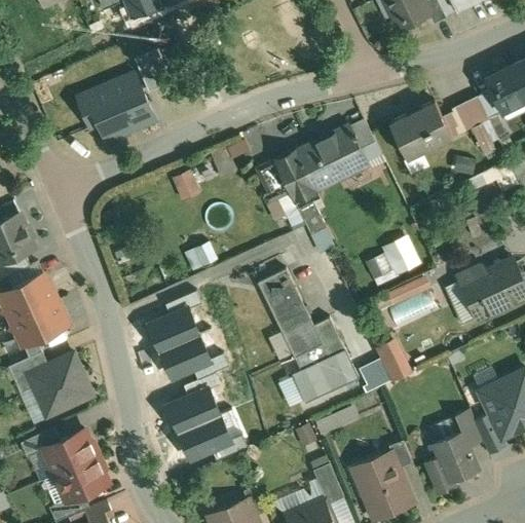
[(27,0),(33,13),(63,0),(27,0)]
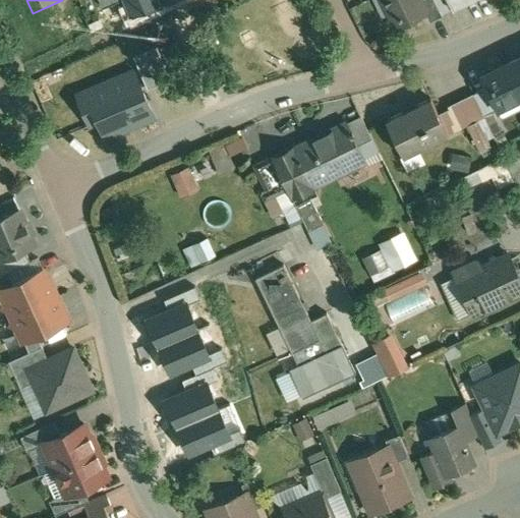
[(125,4),(123,0),(105,0),(110,8),(112,11),(125,4)]
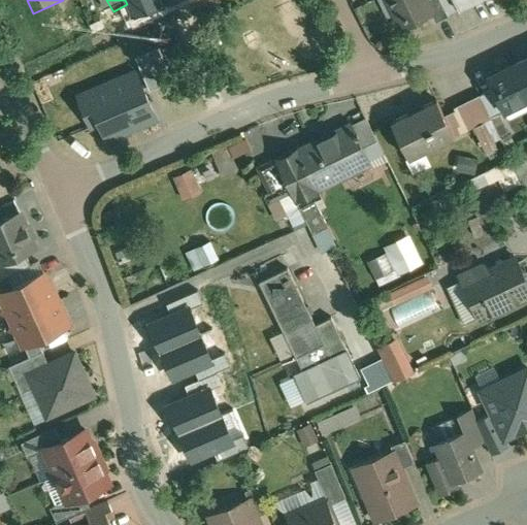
[(133,0),(127,4),(113,11),(111,8),(108,10),(112,18),(117,14),(129,37),(143,61),(182,39),(159,0),(133,0)]
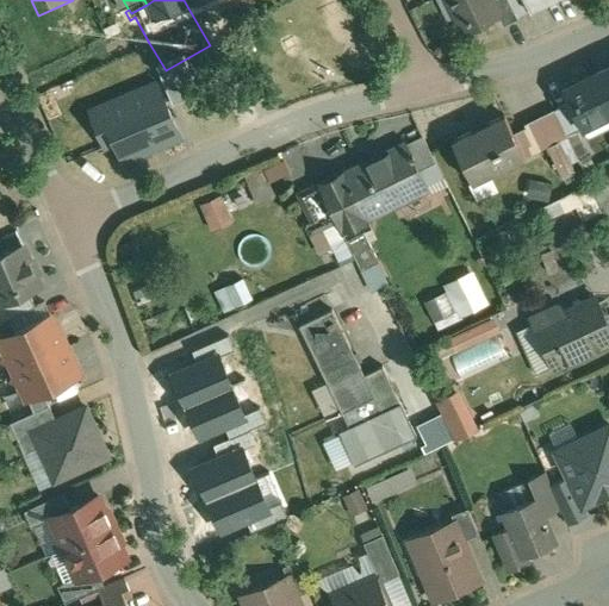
[(490,0),(452,0),(458,10),(454,12),(465,35),(498,18),(491,2),(490,0)]
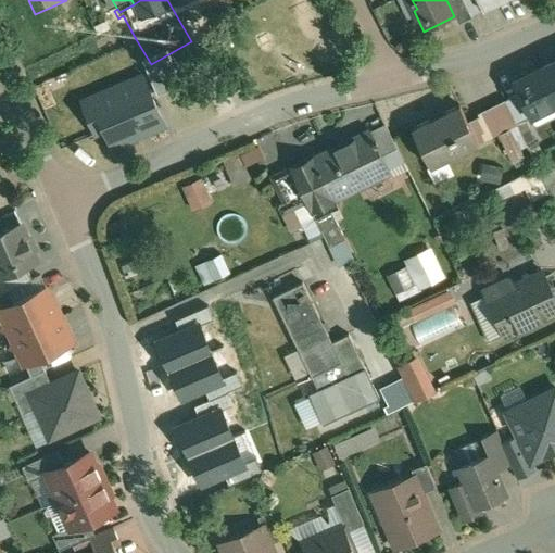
[(470,16),(462,0),(452,0),(448,2),(454,16),(458,26),(472,20),(470,16)]
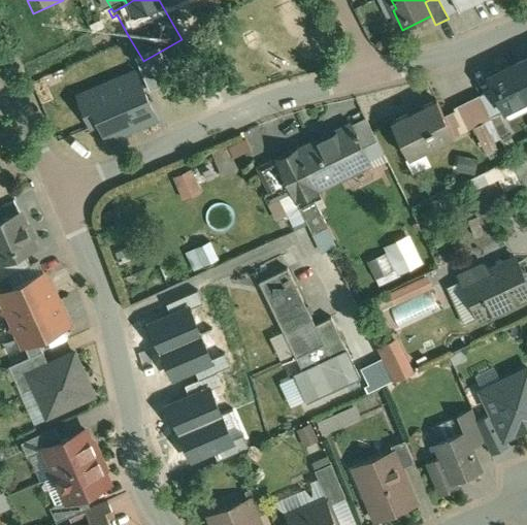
[(438,0),(447,15),(478,0),(438,0)]
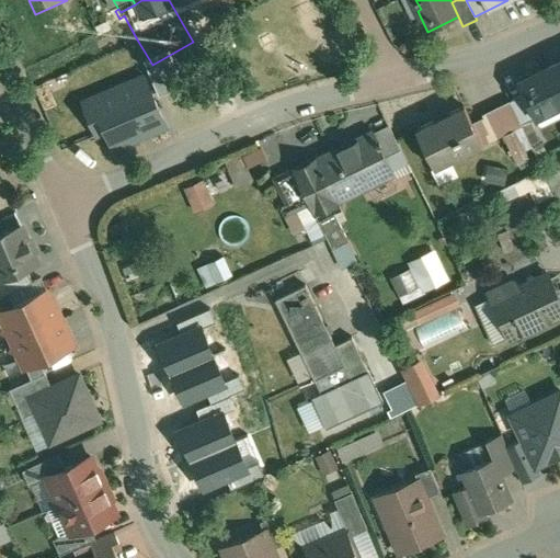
[(137,50),(120,60),(129,78),(152,65),(137,40),(133,43),(137,50)]
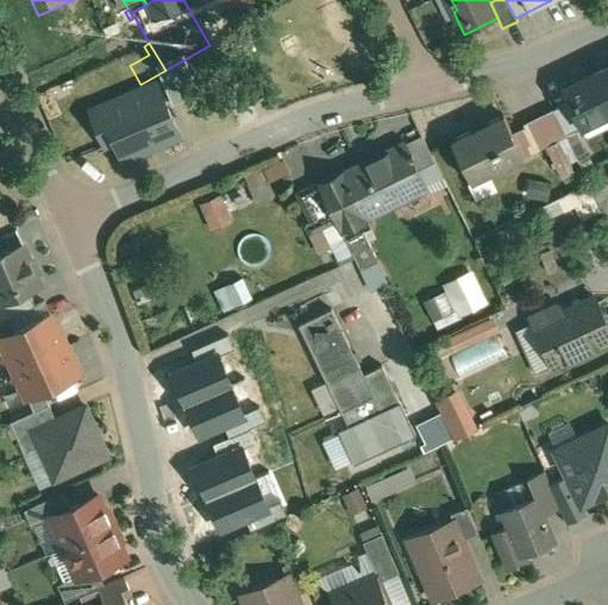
[(607,69),(591,77),(607,112),(607,69)]
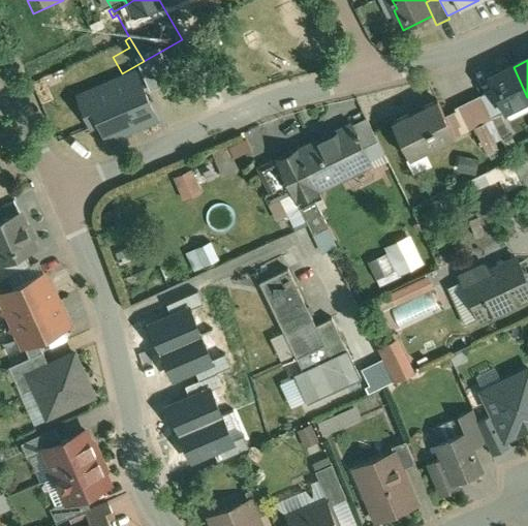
[(527,97),(514,67),(488,80),(493,90),(504,113),(527,101),(527,97)]
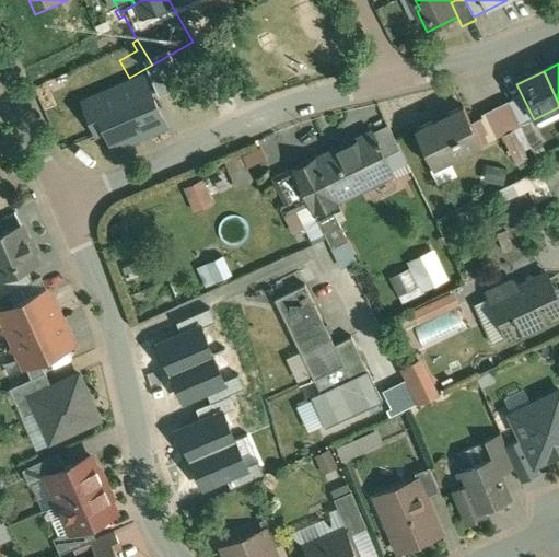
[(534,119),(522,95),(508,102),(520,126),(534,119)]
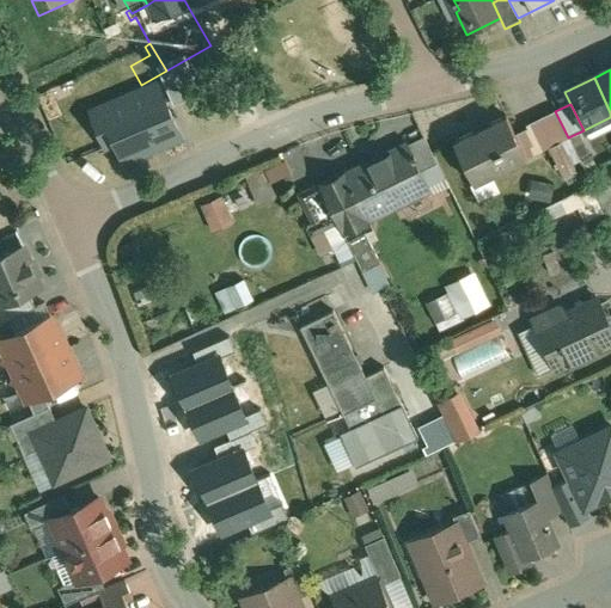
[(525,159),(505,118),(452,145),(472,185),(525,159)]
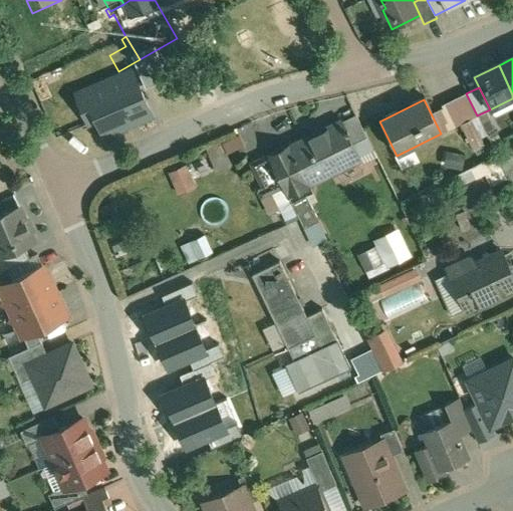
[(355,115),(340,123),(344,132),(346,131),(348,135),(346,136),(351,146),(366,139),(355,115)]
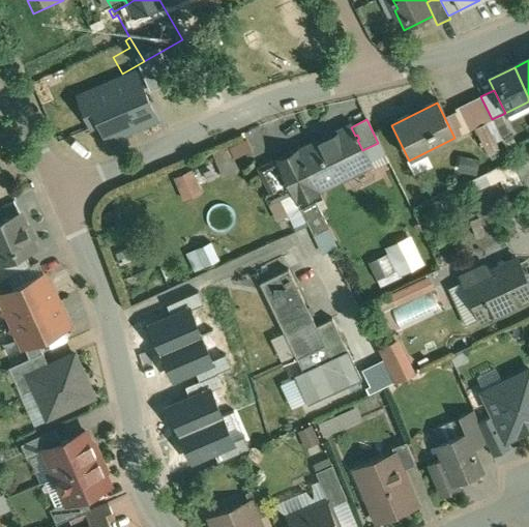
[(351,127),(277,163),(288,184),(309,174),(318,192),(319,192),(371,166),(362,150),(357,140),(359,139),(357,135),(355,136),(351,127)]
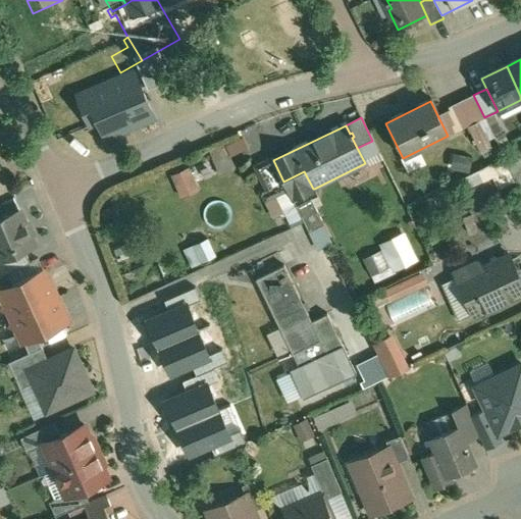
[(273,160),(257,168),(271,198),(288,190),(283,182),(273,160)]
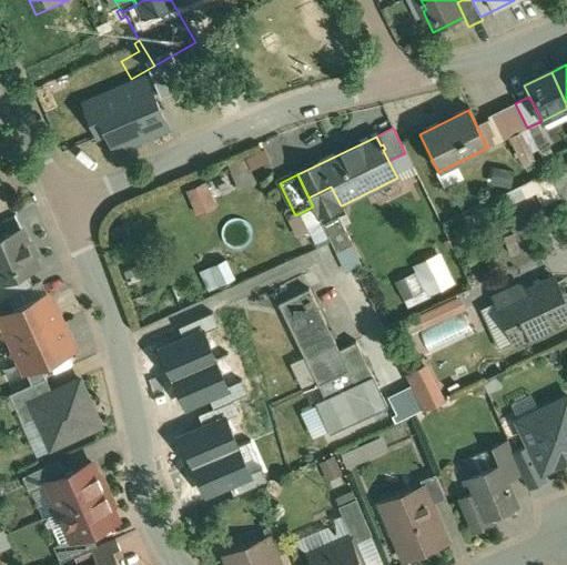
[(181,191),(191,215),(211,208),(201,183),(181,191)]
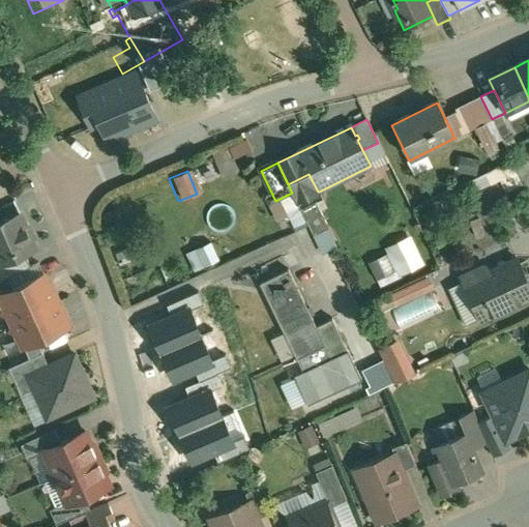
[(309,174),(288,184),(292,193),(300,210),(316,203),(323,200),(319,192),(318,192),(309,174)]
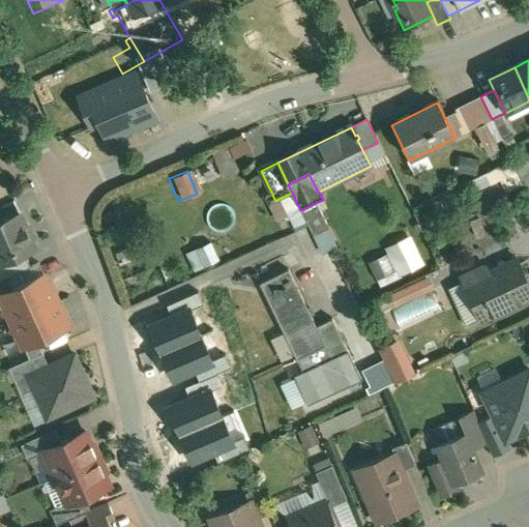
[(328,230),(316,203),(300,210),(314,237),(328,230)]
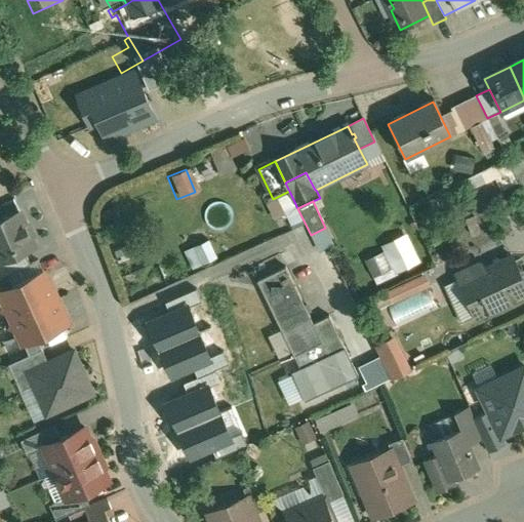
[(34,247),(19,213),(0,223),(0,263),(24,252),(34,247)]
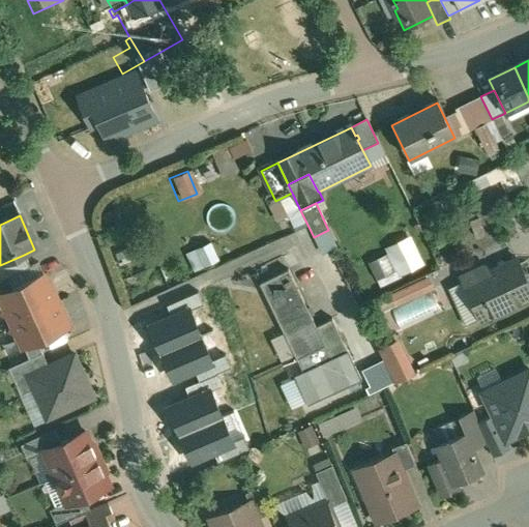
[(361,257),(372,286),(418,267),(408,239),(361,257)]
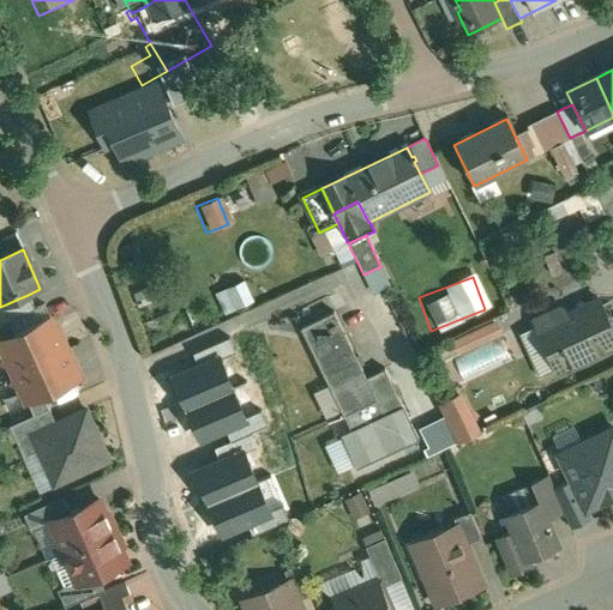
[(222,314),(248,301),(239,282),(211,295),(222,314)]
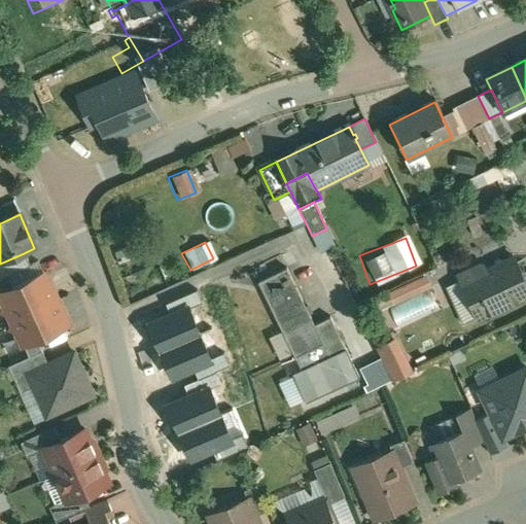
[(24,253),(0,264),(0,281),(30,267),(24,253)]
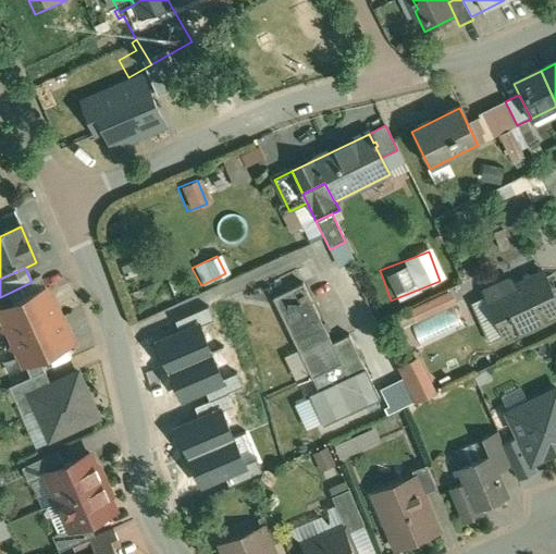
[(513,287),(487,299),(506,339),(555,315),(555,302),(543,273),(513,287)]
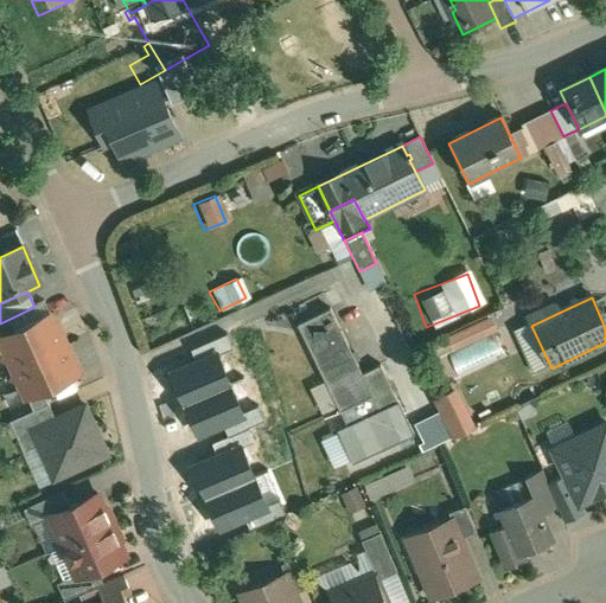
[(552,307),(528,319),(531,326),(559,313),(556,309),(552,307)]
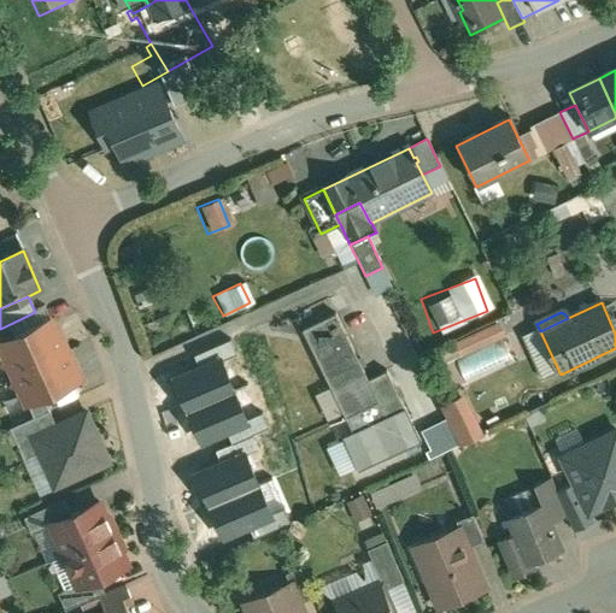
[(369,381),(336,313),(304,329),(346,416),(347,416),(356,434),(406,410),(388,372),(369,381)]
